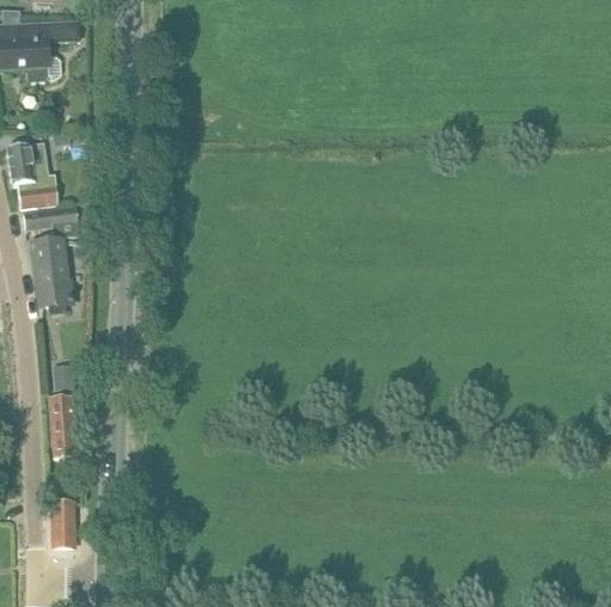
[(47,41),(78,40),(78,22),(0,24),(0,68),(26,68),(28,83),(49,81),(47,41)]
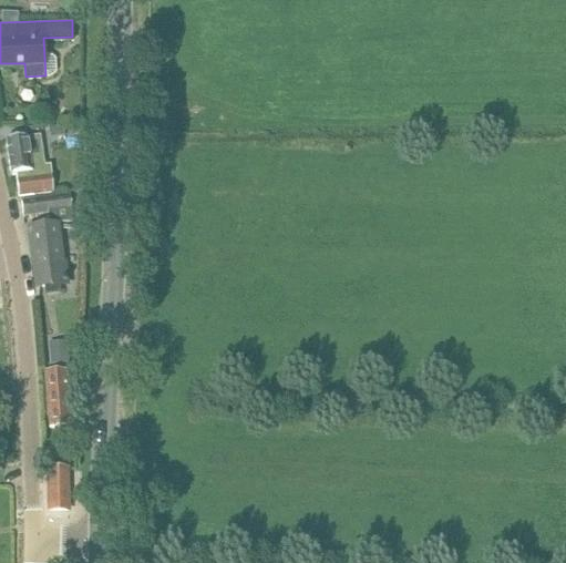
[(64,123),(51,123),(51,125),(52,133),(65,132),(64,123)]
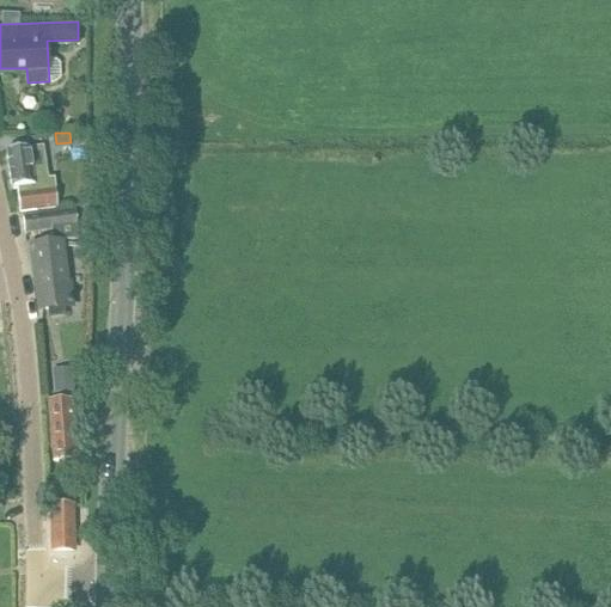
[(38,204),(57,203),(55,184),(38,186),(38,182),(49,181),(44,142),(20,146),(7,147),(12,185),(18,184),(22,208),(38,206),(38,204)]
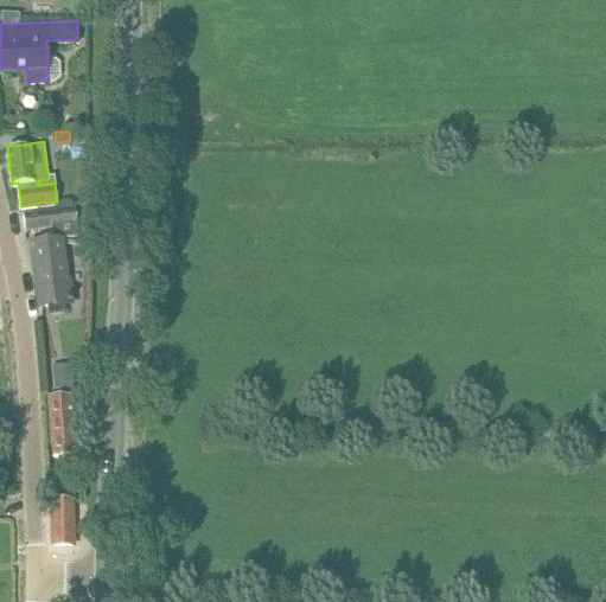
[(38,203),(38,204),(39,204),(39,209),(24,210),(26,226),(57,223),(57,228),(62,228),(62,230),(74,230),(72,221),(78,221),(76,204),(58,206),(57,202),(38,203)]
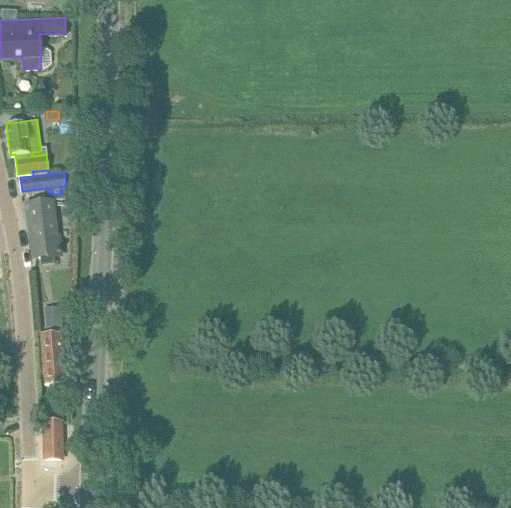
[(57,234),(53,200),(51,200),(26,202),(30,239),(35,239),(37,255),(41,255),(41,259),(51,258),(51,254),(61,252),(59,234),(57,234)]
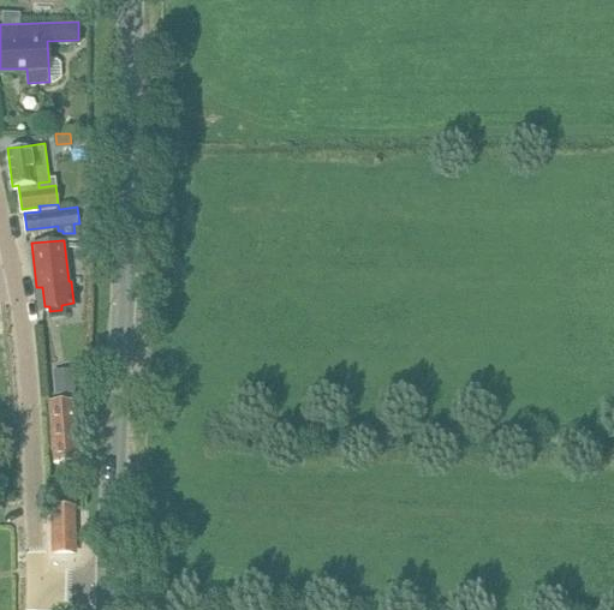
[(75,372),(55,375),(58,392),(76,389),(75,372)]
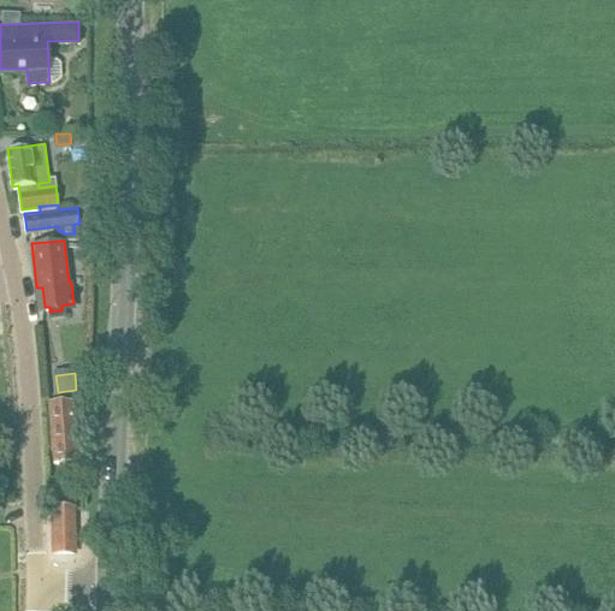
[(72,397),(51,399),(54,461),(76,460),(72,397)]
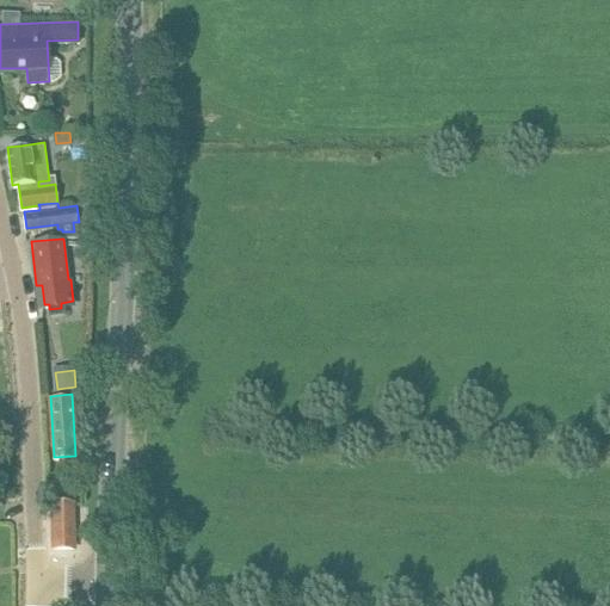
[(74,545),(74,517),(74,501),(54,501),(54,545),(74,545)]
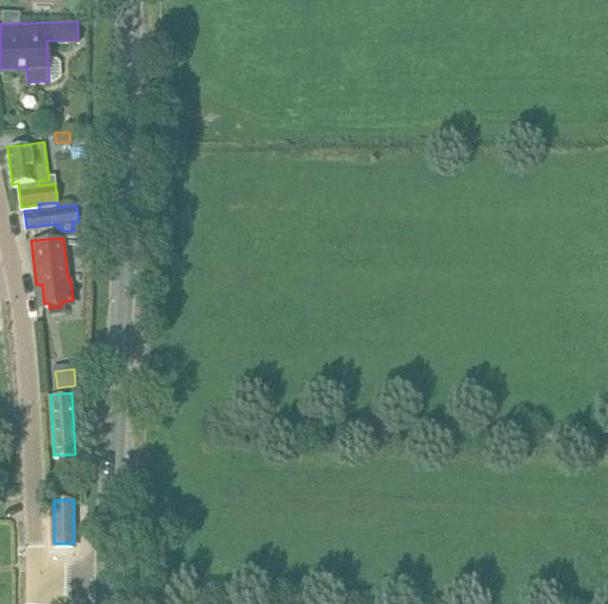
All buildings are outlined.
